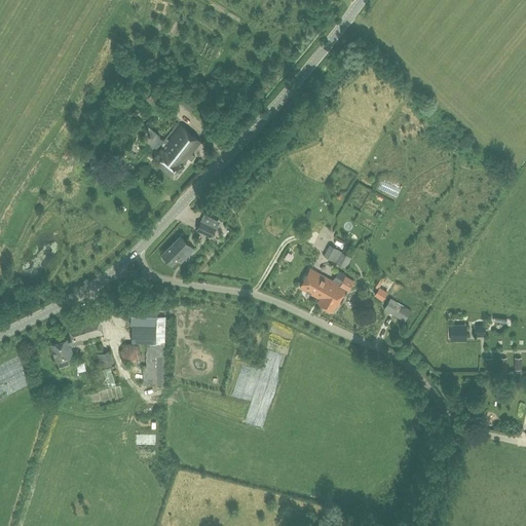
[(160,106),(139,127),(151,140),(174,118),(160,106)]
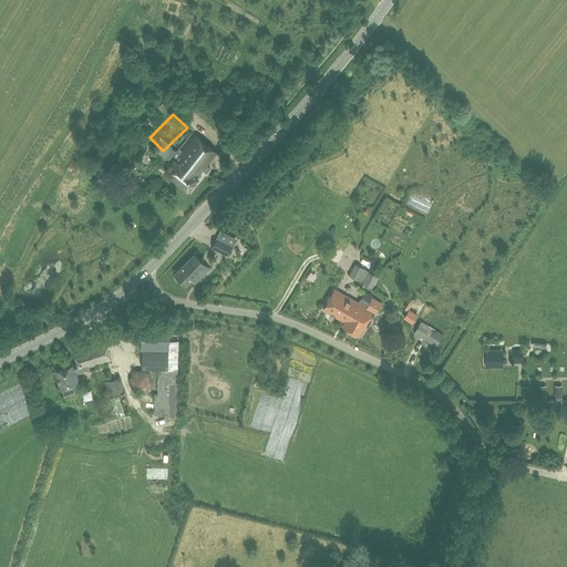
[(224,130),(226,117),(216,115),(214,129),(224,130)]
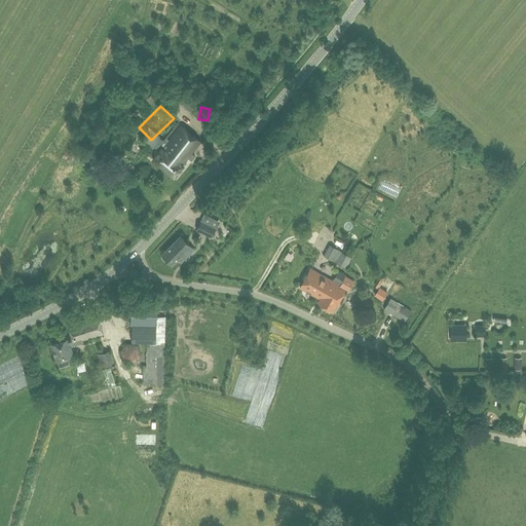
[(183,165),(188,158),(192,161),(195,156),(192,153),(200,143),(181,127),(164,148),(163,147),(153,159),(175,176),(183,165)]
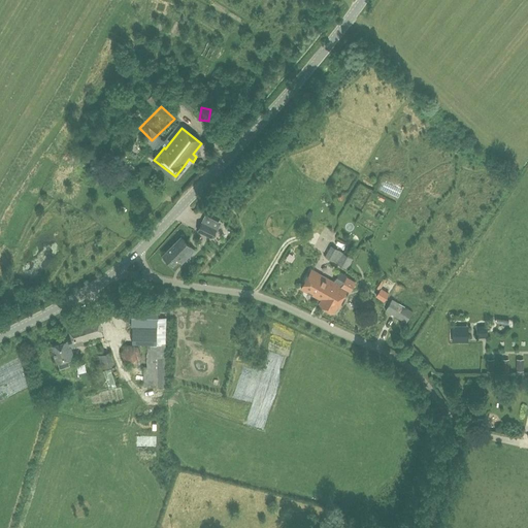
[(104,178),(124,187),(128,176),(108,168),(104,178)]
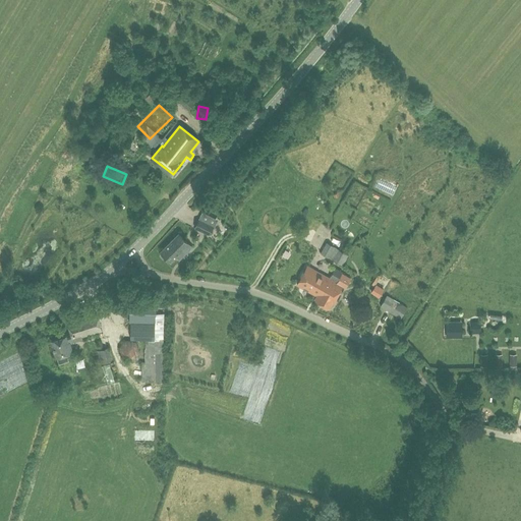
[(198,219),(194,228),(210,235),(214,226),(198,219)]
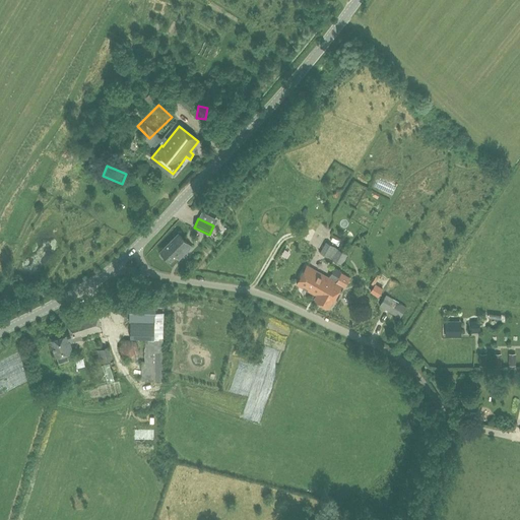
[(179,259),(192,247),(179,234),(160,251),(171,261),(176,256),(179,259)]
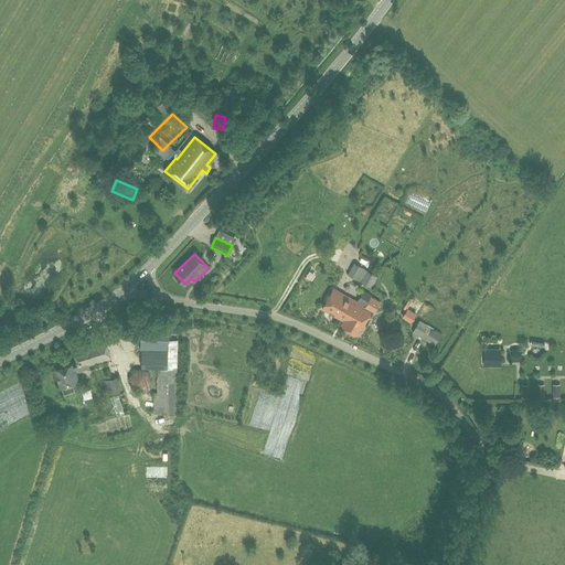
[(379,277),(368,272),(369,270),(353,263),(348,275),(372,289),(379,277)]
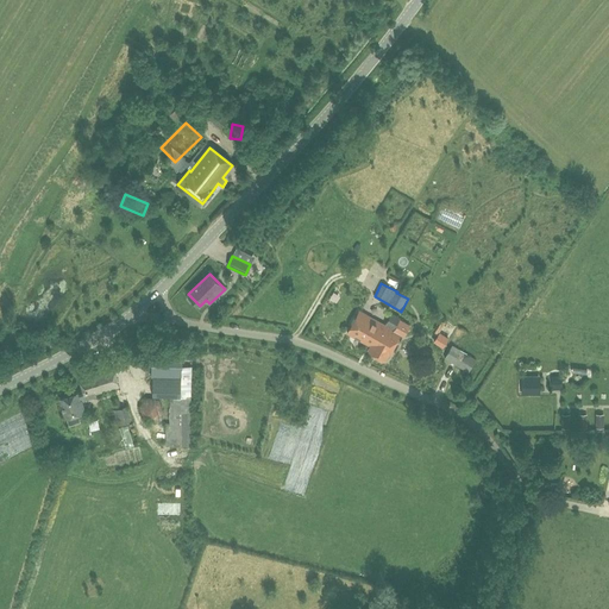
[(400,336),(399,336),(403,326),(397,322),(401,318),(391,312),(384,325),(360,311),(347,333),(370,346),(368,351),(385,360),(400,336)]
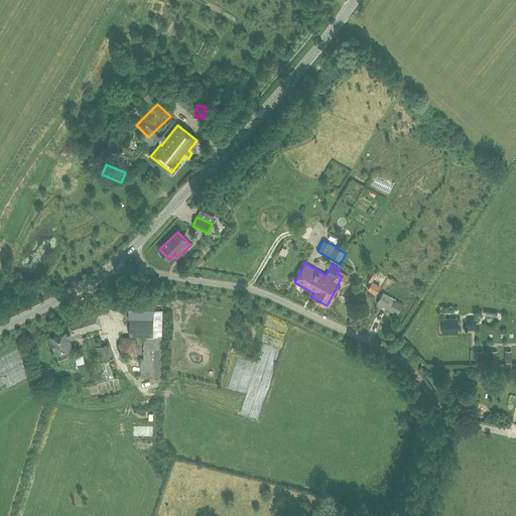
[(376,294),(379,289),(380,287),(371,282),(370,284),(367,288),(376,294)]
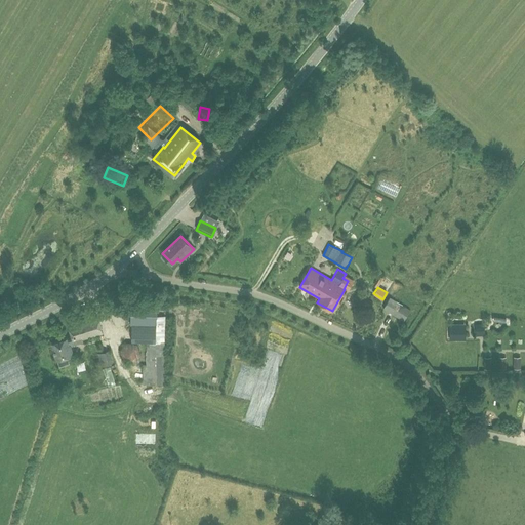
[(130,308),(130,327),(131,326),(131,341),(147,341),(146,350),(146,365),(143,365),(143,373),(143,384),(165,384),(165,316),(157,316),(158,308),(130,308)]
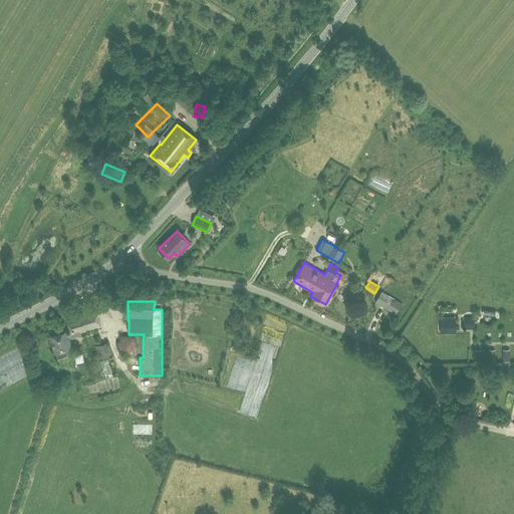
[(81,335),(81,333),(100,326),(94,308),(65,317),(69,330),(66,331),(49,336),(55,355),(57,361),(74,354),(69,338),(81,335)]
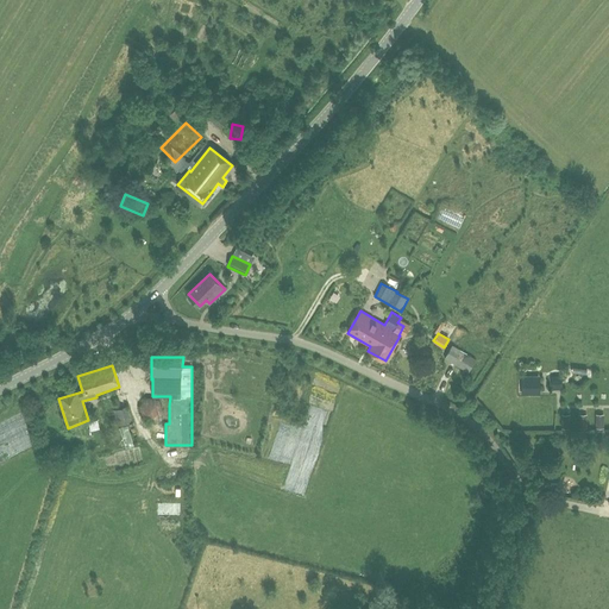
[(562,375),(552,376),(553,389),(563,388),(562,375)]
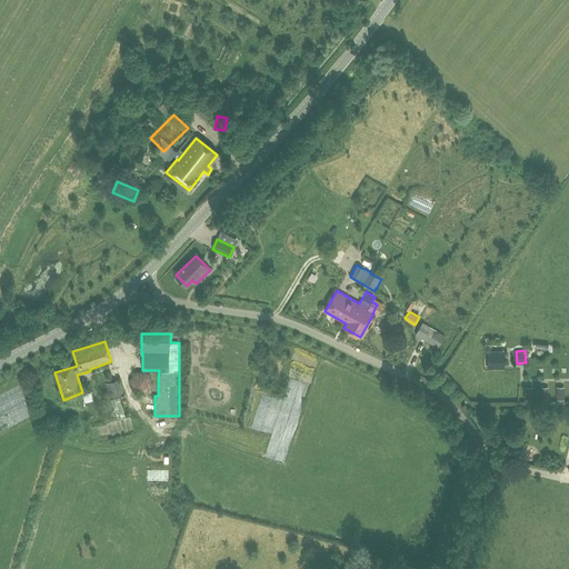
[(487,371),(505,370),(505,352),(487,352),(487,371)]
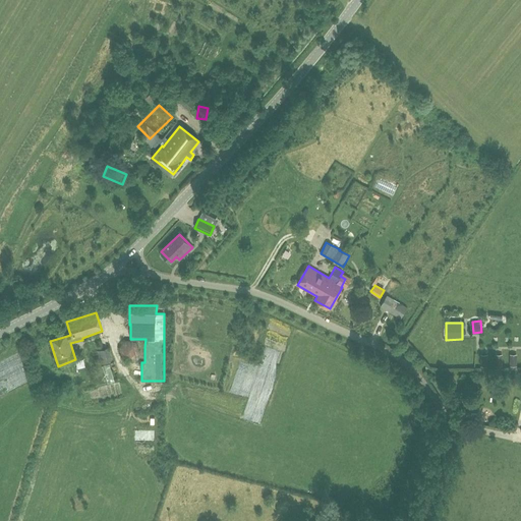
[(109,348),(98,351),(101,364),(112,361),(109,348)]
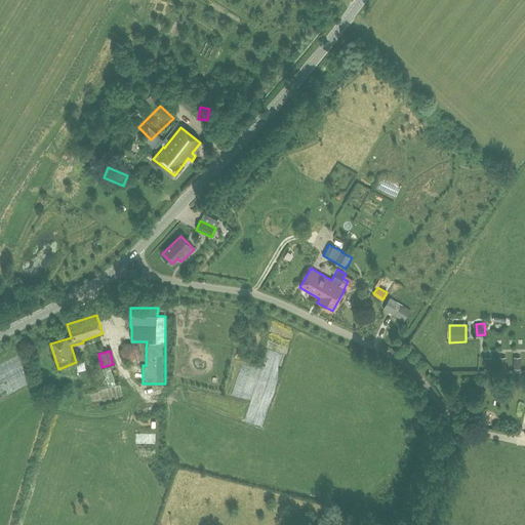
[(110,368),(103,370),(108,388),(115,385),(110,368)]
